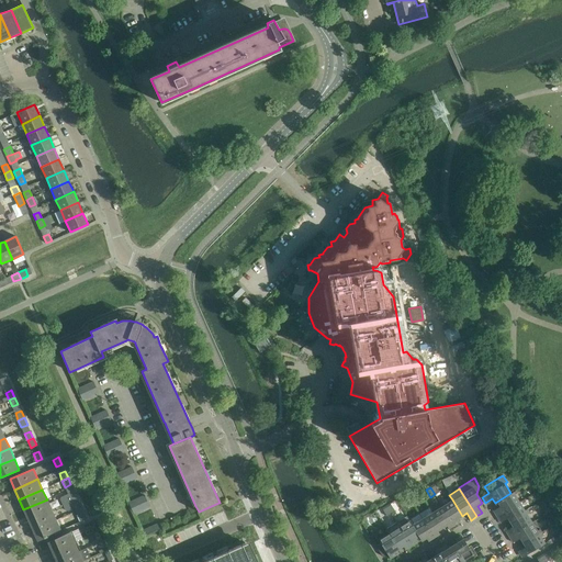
[(68,494),(71,501),(77,498),(74,491),(68,494)]
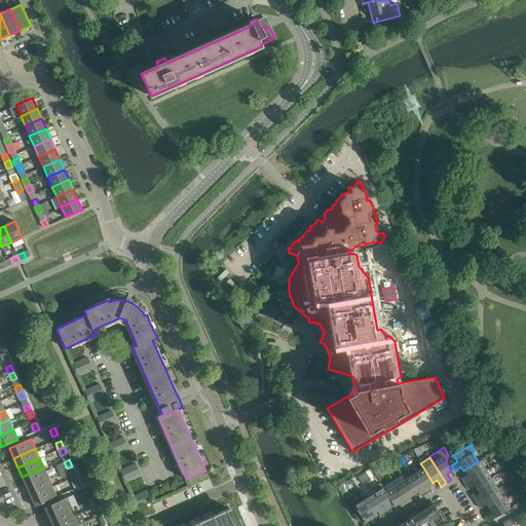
[(478,461),(463,471),(463,472),(465,471),(467,474),(461,478),(464,483),(486,470),(480,460),(478,461)]
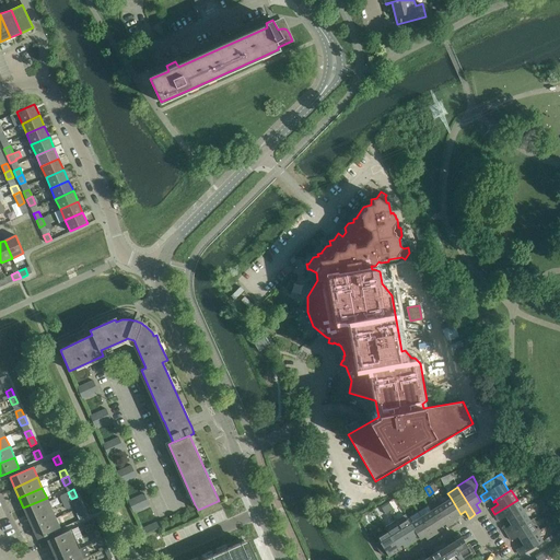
[(61,494),(60,498),(62,503),(71,499),(68,492),(61,494)]
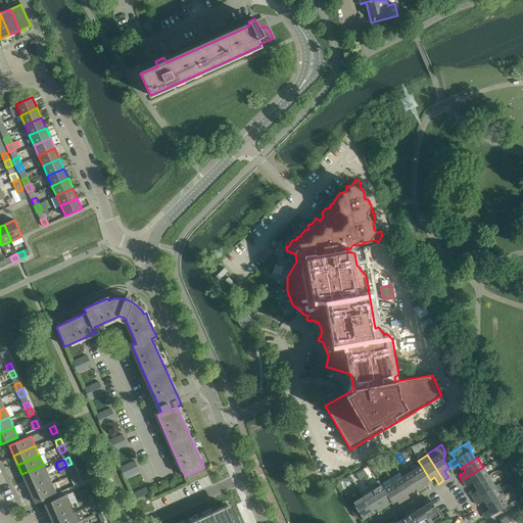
[(72,464),(66,466),(69,473),(75,470),(72,464)]
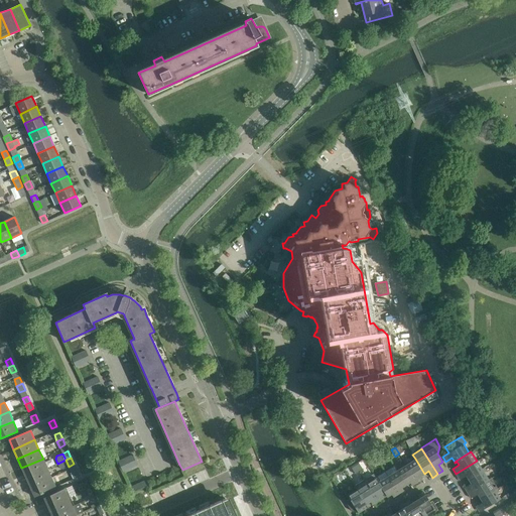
[(25,478),(47,468),(43,459),(21,468),(25,478)]
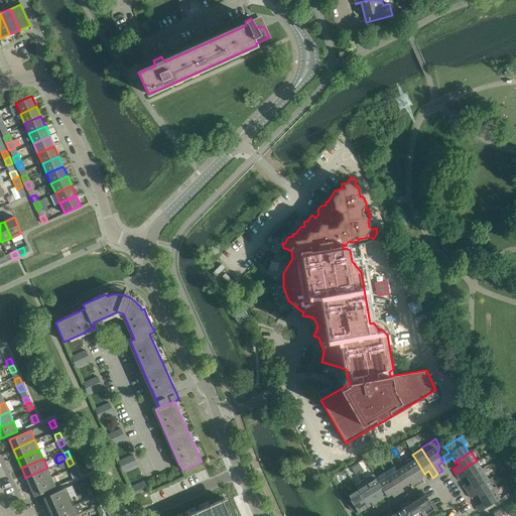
[(415,459),(406,465),(416,482),(421,479),(420,476),(424,474),(415,459)]
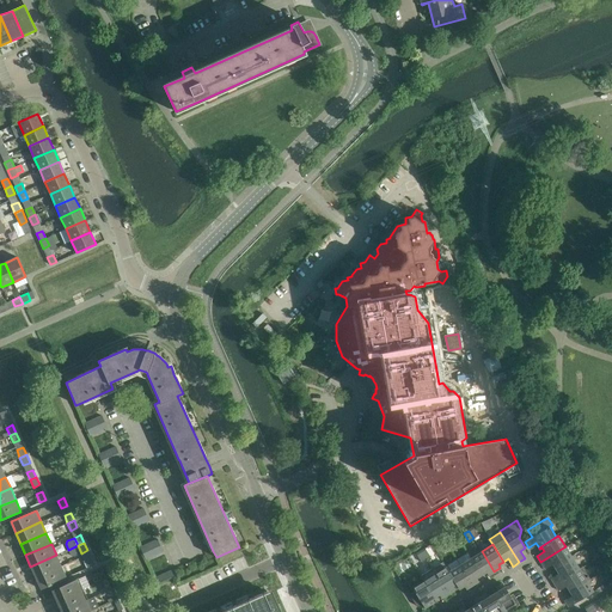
[(74,556),(81,554),(78,545),(68,550),(71,555),(74,556)]
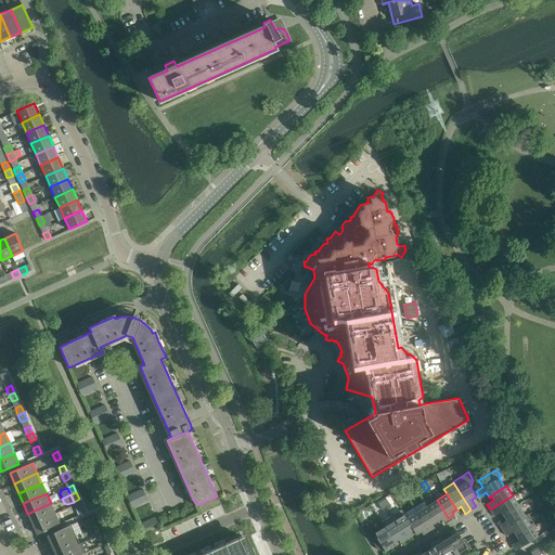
[(513,495),(490,510),(493,515),(501,511),(503,515),(519,505),(513,495)]
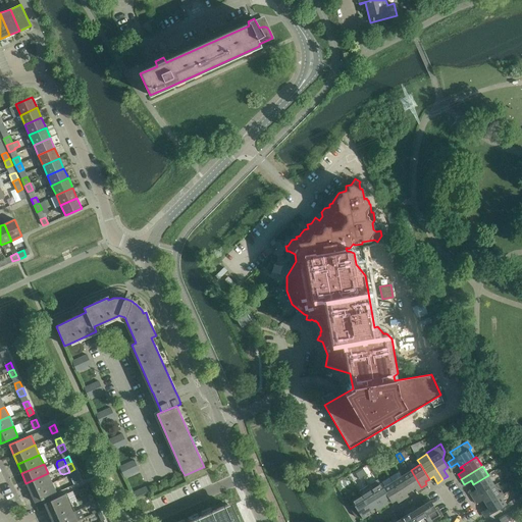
[(359,470),(355,472),(359,479),(363,477),(359,470)]
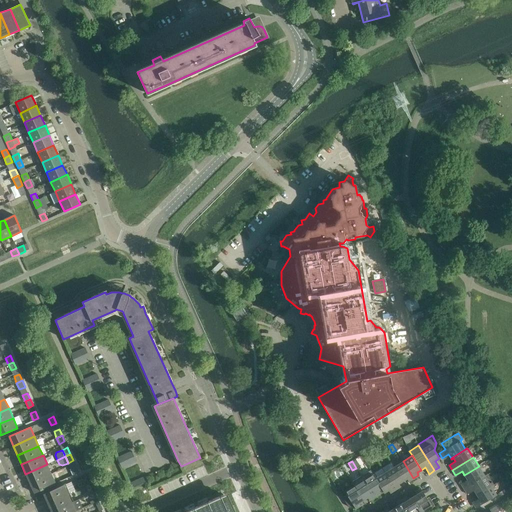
[(408,481),(413,478),(403,461),(394,467),(402,481),(407,478),(408,481)]
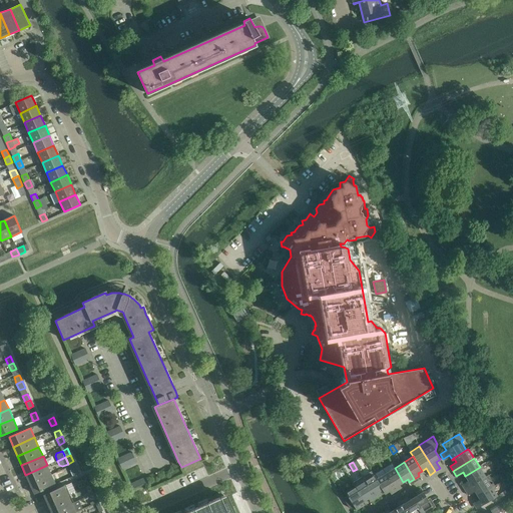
[(382,468),(385,473),(396,490),(401,487),(399,485),(403,482),(395,468),(391,463),(382,468)]
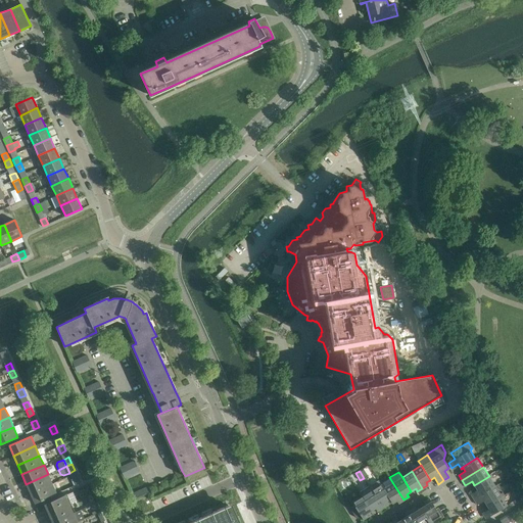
[(31,493),(52,484),(48,474),(26,484),(31,493)]
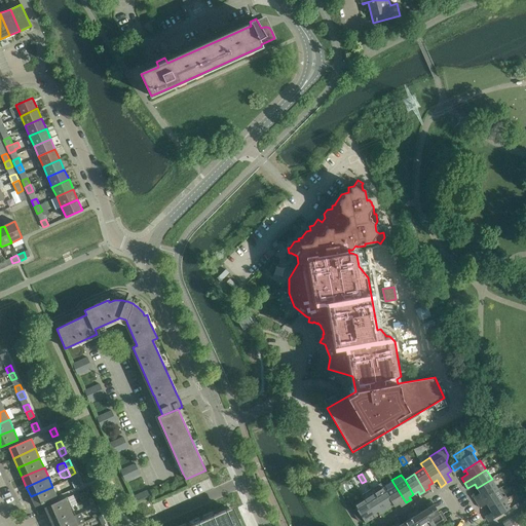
[(494,478),(492,479),(477,488),(480,492),(473,497),(477,502),(497,488),(493,481),(495,480),(494,478)]
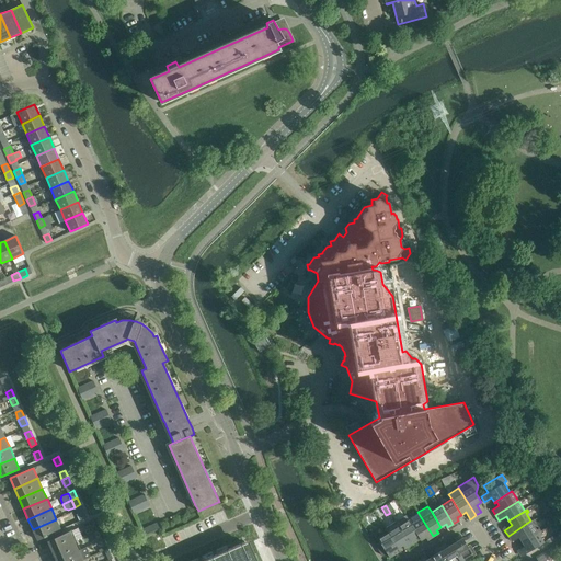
[(86,518),(82,511),(77,513),(80,521),(86,518)]
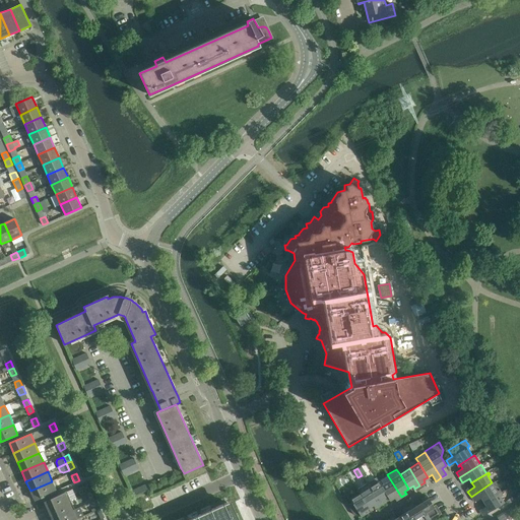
[(387,474),(378,480),(390,500),(394,498),(396,500),(401,497),(390,479),(387,474)]
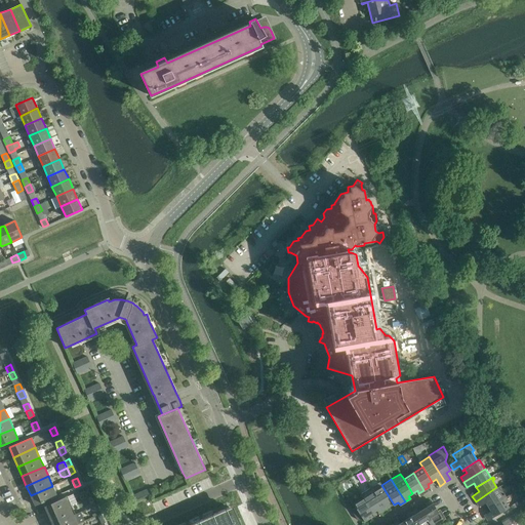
[(384,510),(389,507),(387,503),(391,501),(394,506),(394,505),(381,485),(379,482),(370,488),(384,510)]
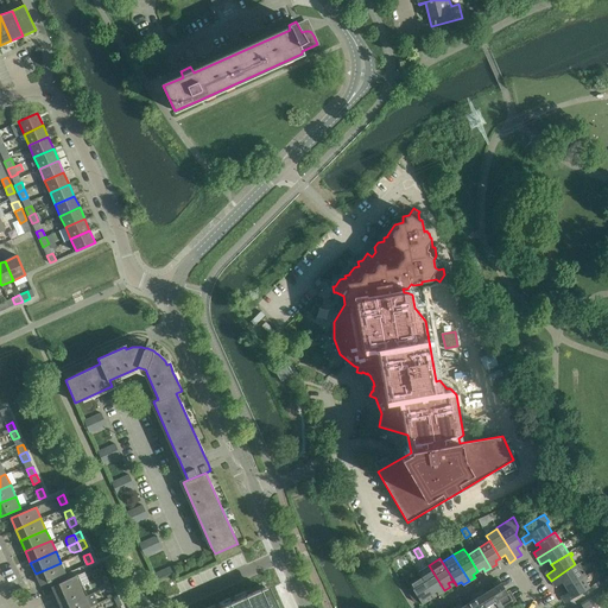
[(65,574),(61,563),(36,574),(40,586),(65,574)]
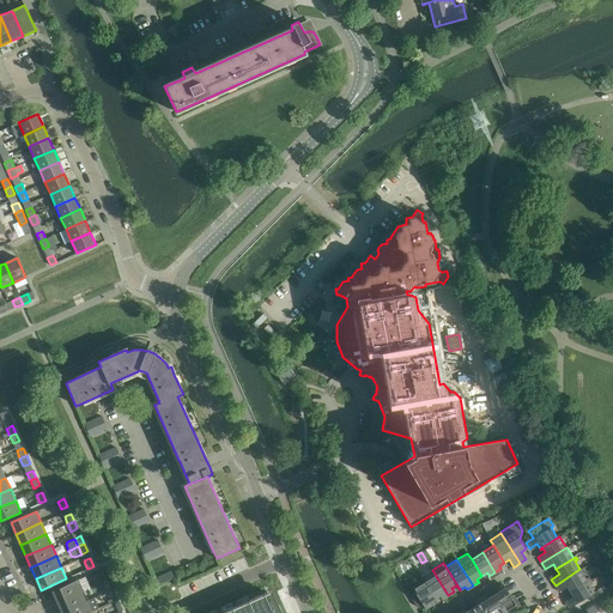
[(580,569),(556,586),(559,592),(566,587),(570,592),(590,578),(589,576),(586,578),(580,569)]
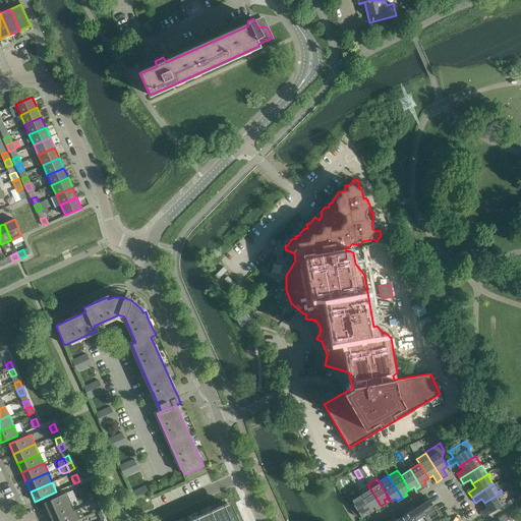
[(358,489),(360,495),(369,509),(373,506),(375,509),(381,506),(367,484),(358,489)]
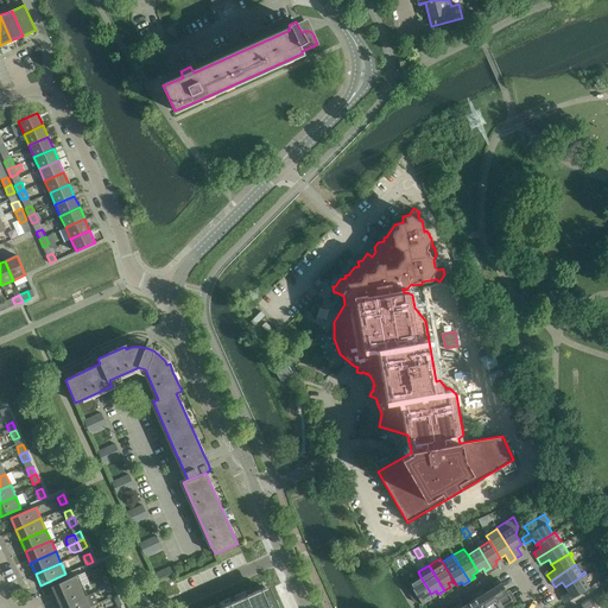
[(56,597),(82,586),(77,574),(51,586),(56,597)]
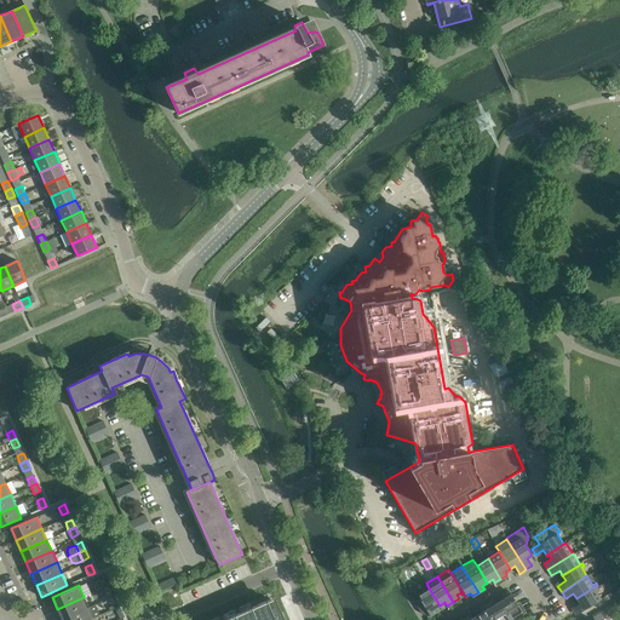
[(600,590),(597,585),(577,598),(579,603),(572,608),(575,614),(601,598),(596,592),(600,590)]
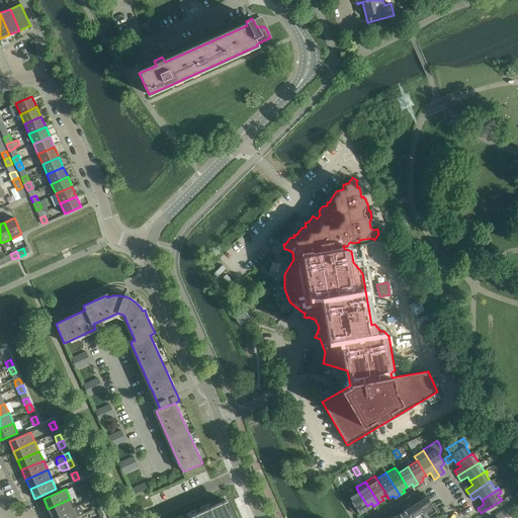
[(359,514),(364,511),(365,511),(363,508),(367,506),(358,492),(348,498),(349,499),(345,501),(352,512),(354,513),(357,511),(359,514)]
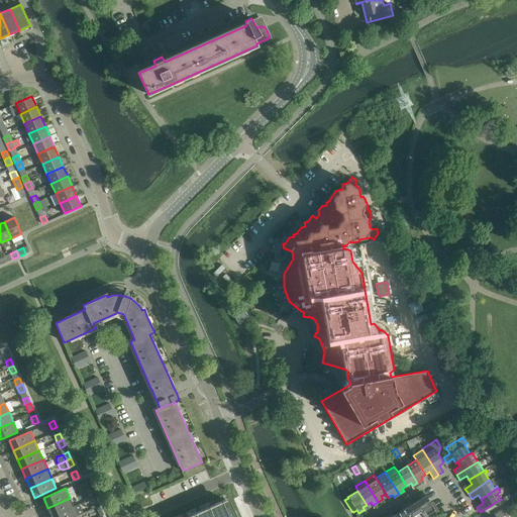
[(424,493),(419,496),(420,499),(416,501),(425,516),(428,516),(427,515),(435,510),(424,493)]
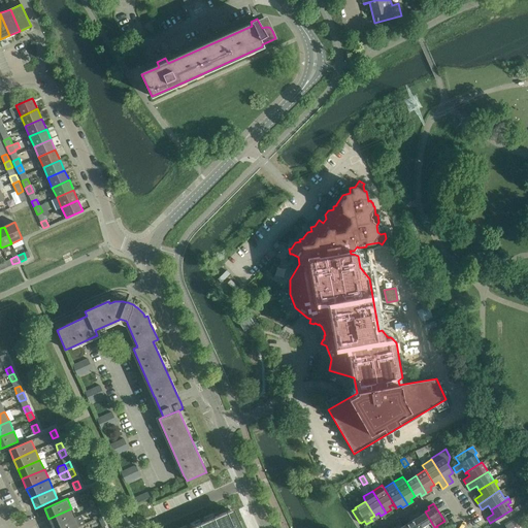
[(53,527),(75,517),(71,508),(48,519),(53,527)]
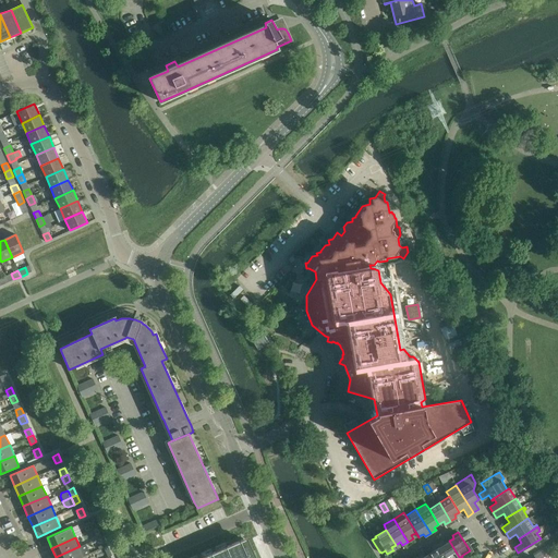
[(198,557),(256,557),(254,553),(249,555),(244,543),(242,538),(227,546),(217,550),(213,553),(198,557)]
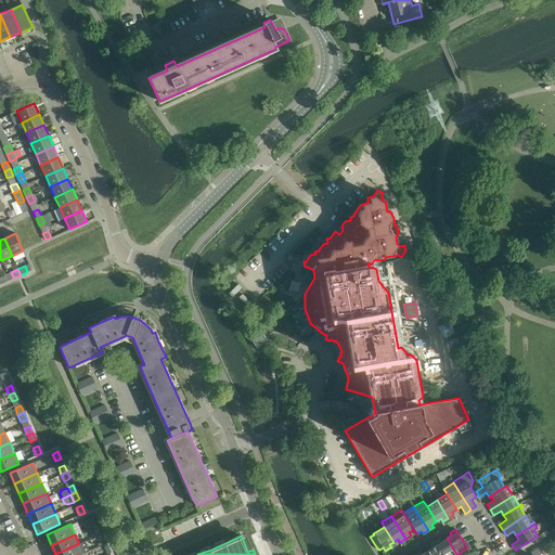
[(435,541),(443,554),(456,554),(447,538),(442,541),(440,538),(435,541)]
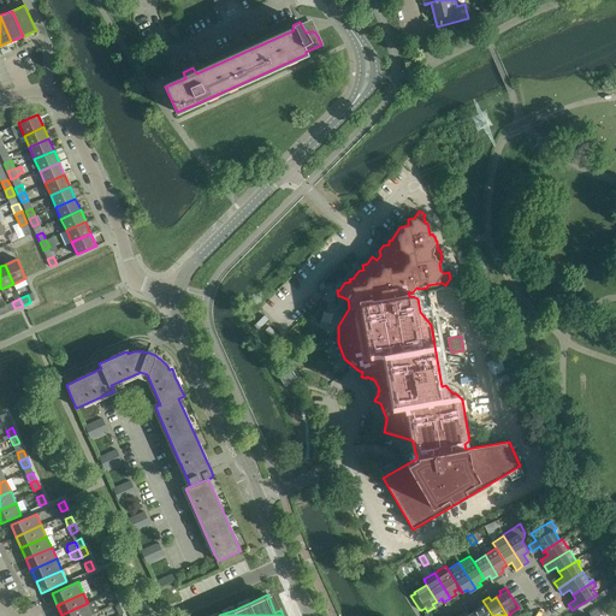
[(474,611),(477,615),(492,615),(483,600),(477,605),(479,608),(474,611)]
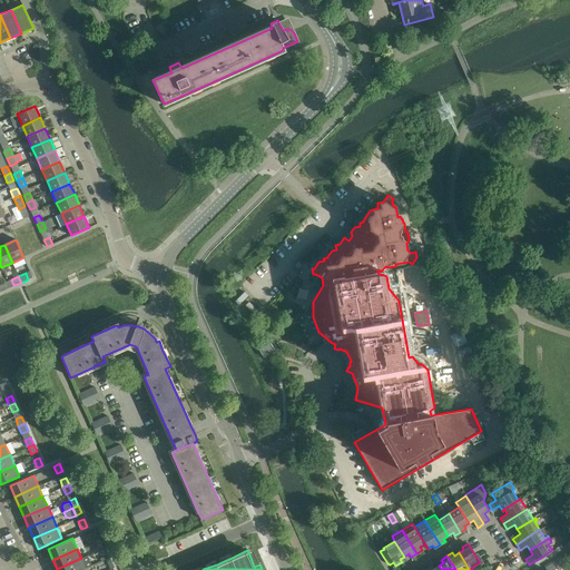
[(57,569),(80,569),(86,568),(81,558),(57,569)]
